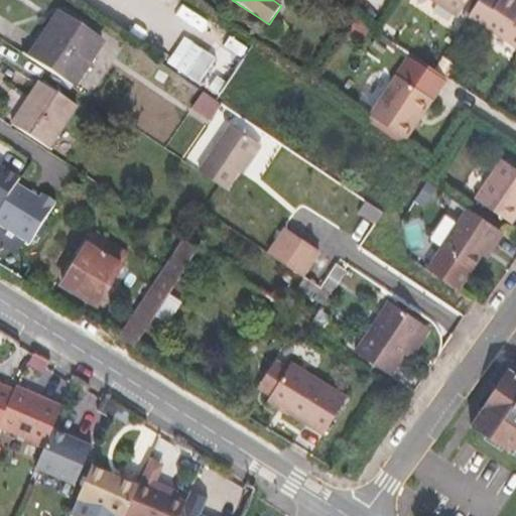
[(468,0),(434,0),(458,15),(468,0)]
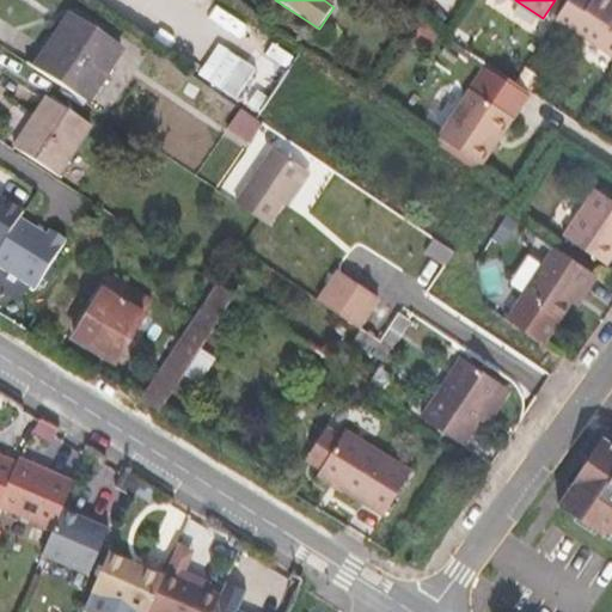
[(611,54),(611,0),(568,0),(557,18),(611,54)]
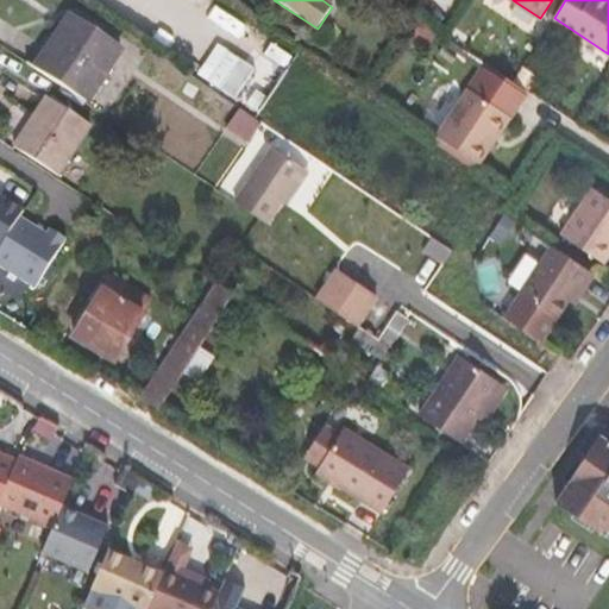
[(70,14),(35,67),(88,102),(124,50),(70,14)]
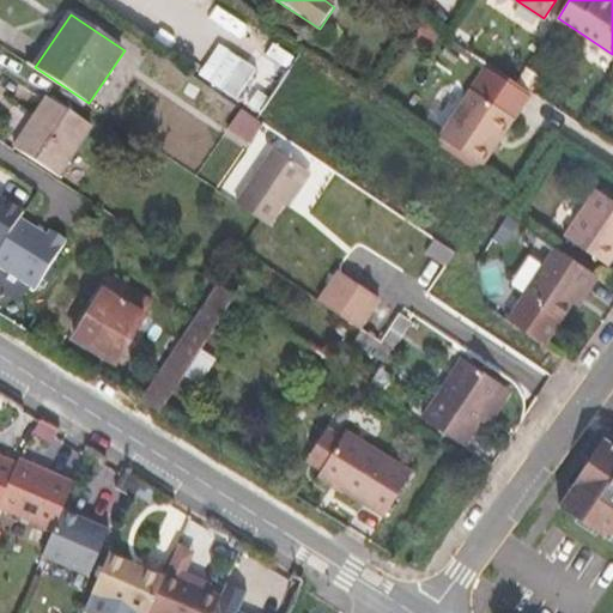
[(425,25),(416,37),(430,48),(439,35),(425,25)]
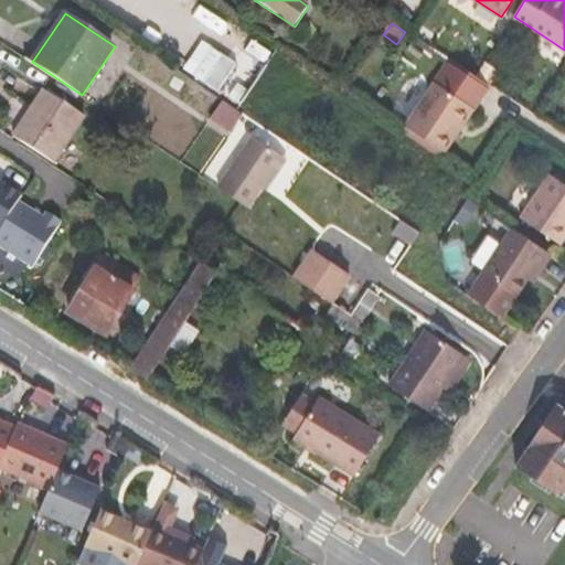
[(425,27),(419,34),(428,41),(434,34),(425,27)]
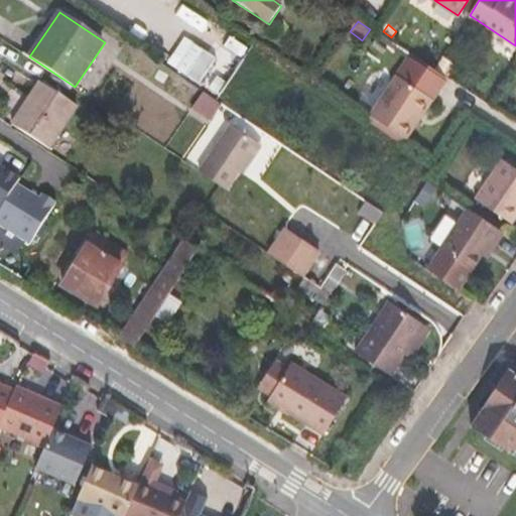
[(221,43),(195,84),(206,91),(218,99),(245,59),(221,43)]
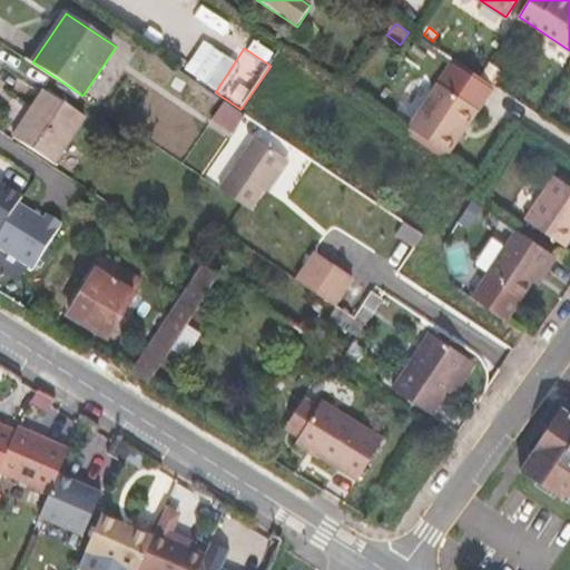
[(479,108),(439,81),(409,126),(449,153),(479,108)]
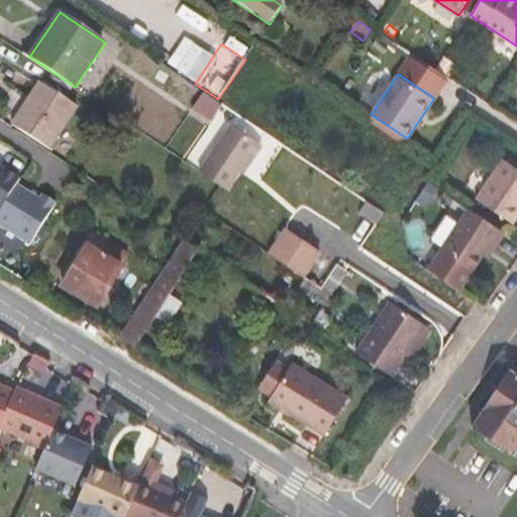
[(31,100),(14,126),(49,149),(78,106),(40,82),(29,98),(31,100)]
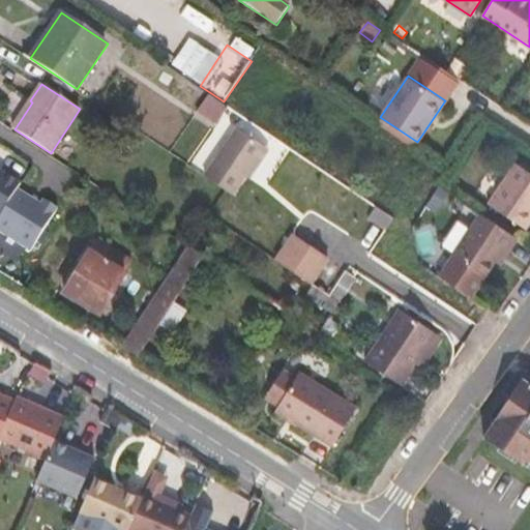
[(211,96),(200,113),(218,125),(230,109),(211,96)]
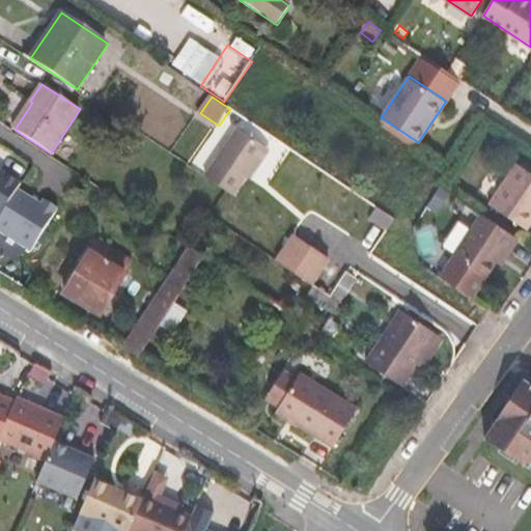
[(205,175),(225,189),(232,194),(245,175),(250,178),(270,148),(238,127),(205,175)]
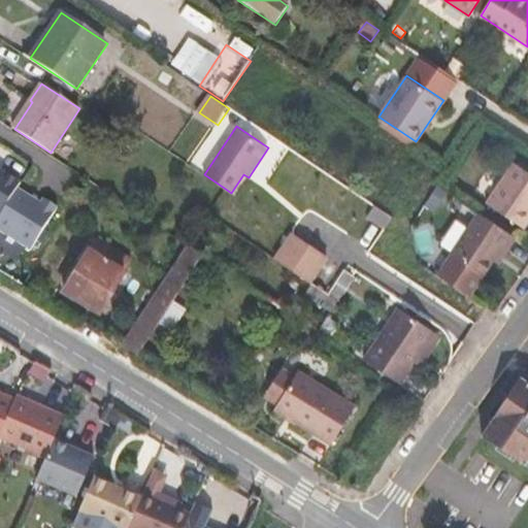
[(527,220),(527,170),(514,162),(487,202),(523,228),(527,220)]
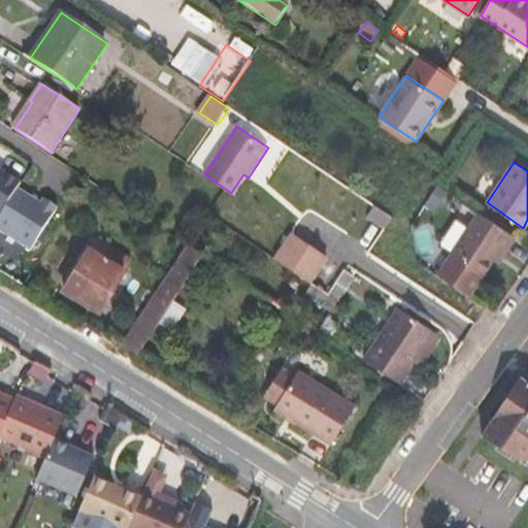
[(19,189),(22,184),(0,169),(0,218),(0,219),(19,189)]
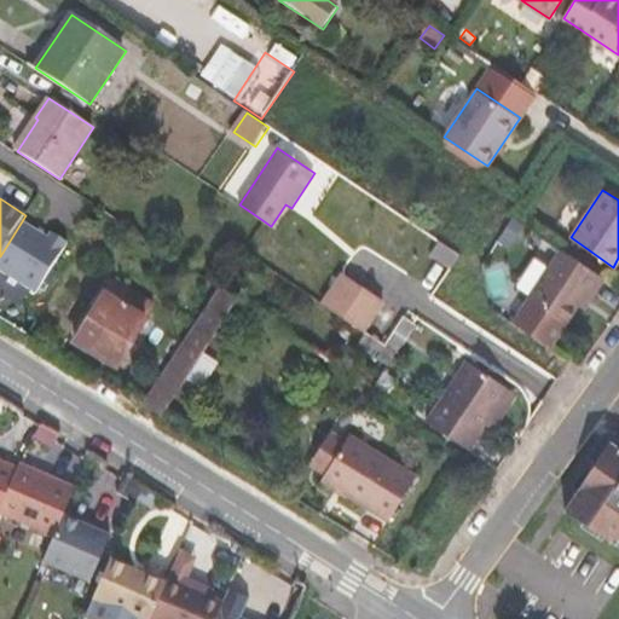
[(0,256),(0,270),(38,294),(69,243),(52,232),(50,238),(22,221),(0,256)]
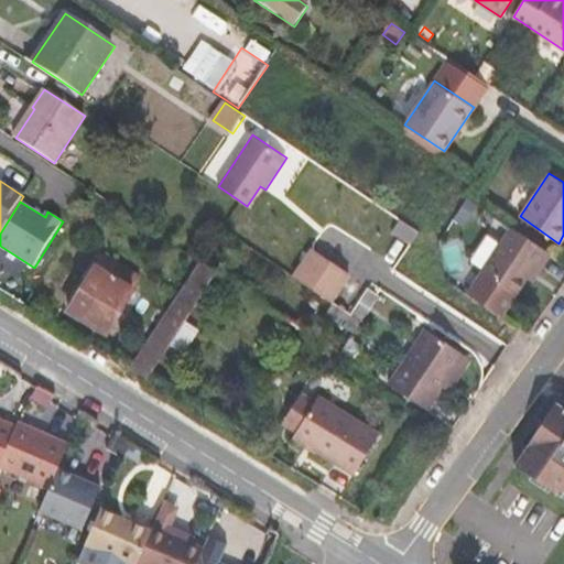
[(541,269),(551,253),(511,227),(467,292),(501,315),(525,278),(534,264),(541,269)]
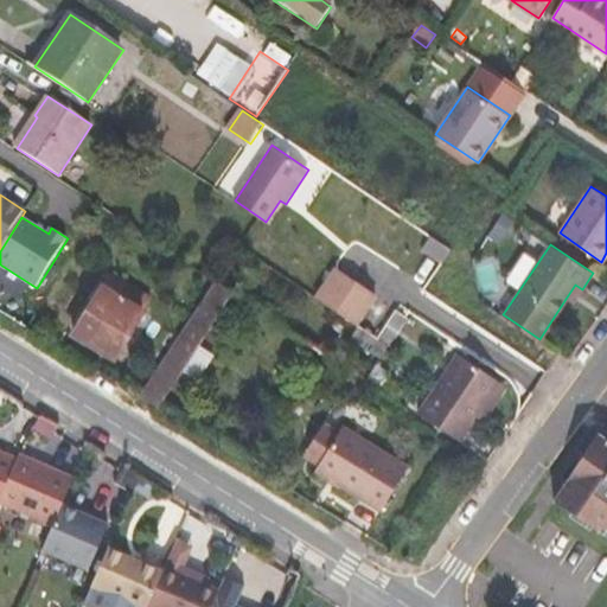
[(337,269),(318,298),(358,325),(359,325),(378,298),(337,269)]
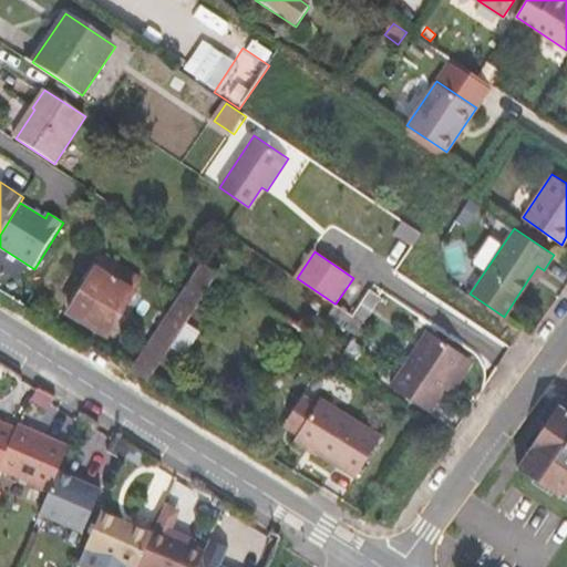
[(142,278),(102,254),(96,264),(68,312),(106,336),(135,287),(142,278)]
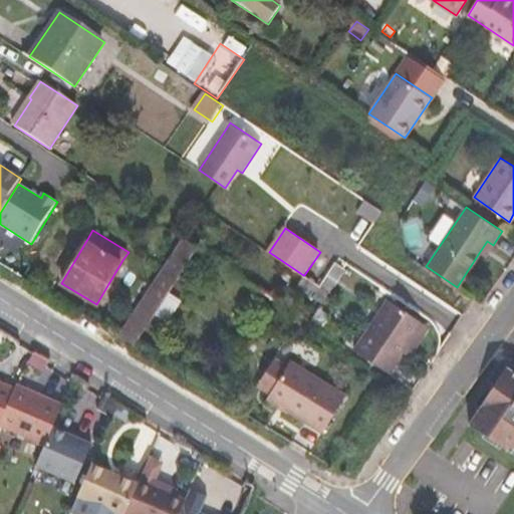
[(184,238),(119,334),(133,343),(197,246),(184,238)]
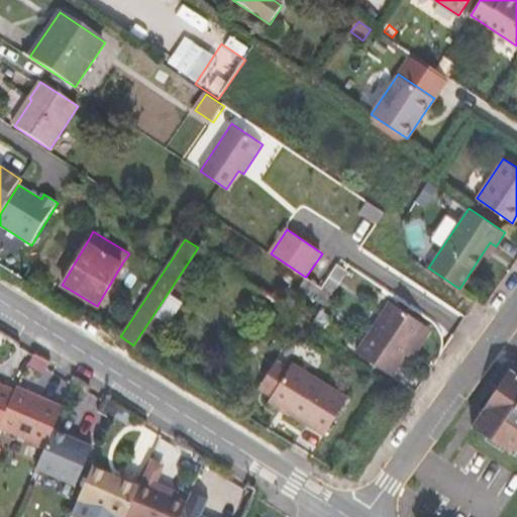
[(488,259),(496,246),(490,242),(482,254),(488,259)]
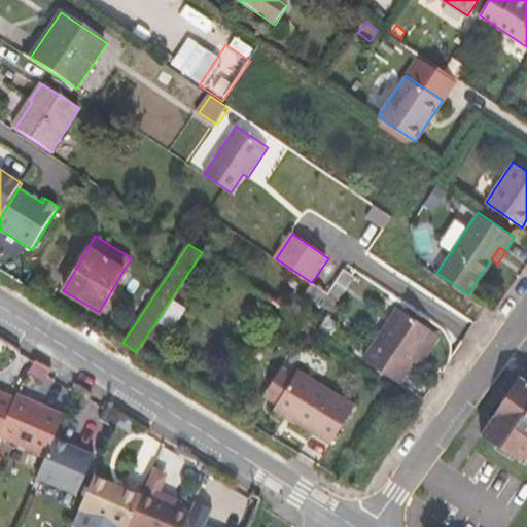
[(328,293),(337,299),(353,275),(352,274),(344,269),(328,293)]
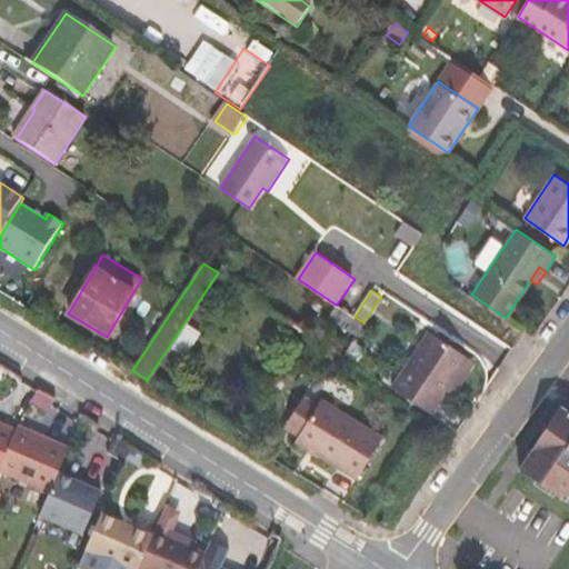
[(337,305),(336,305),(329,317),(338,322),(356,333),(363,322),(355,317),(337,305)]
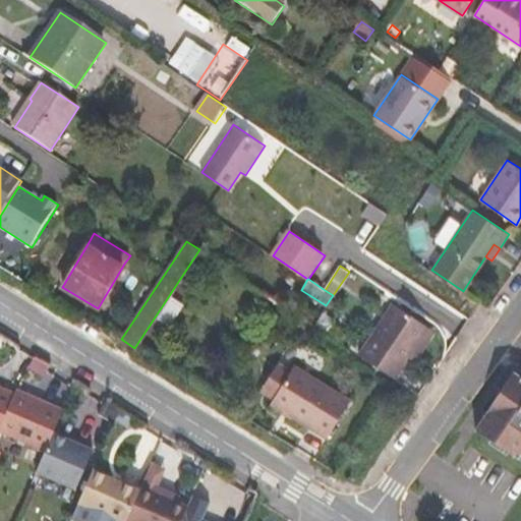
[(393,377),(395,379),(407,361),(429,327),(393,302),(359,354),(393,377)]
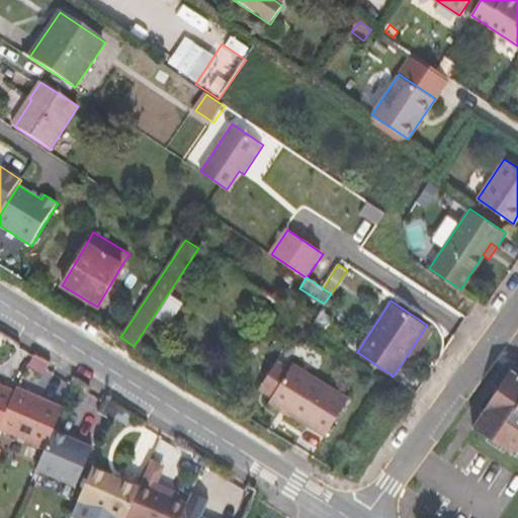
[(323,311),(314,324),(327,333),(335,319),(323,311)]
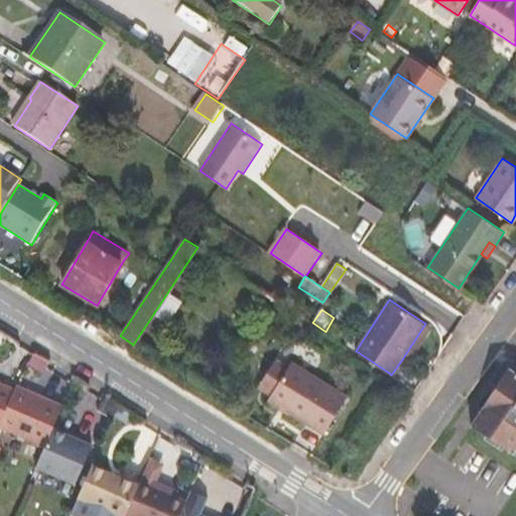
[(430,327),(425,324),(403,358),(407,361),(430,327)]
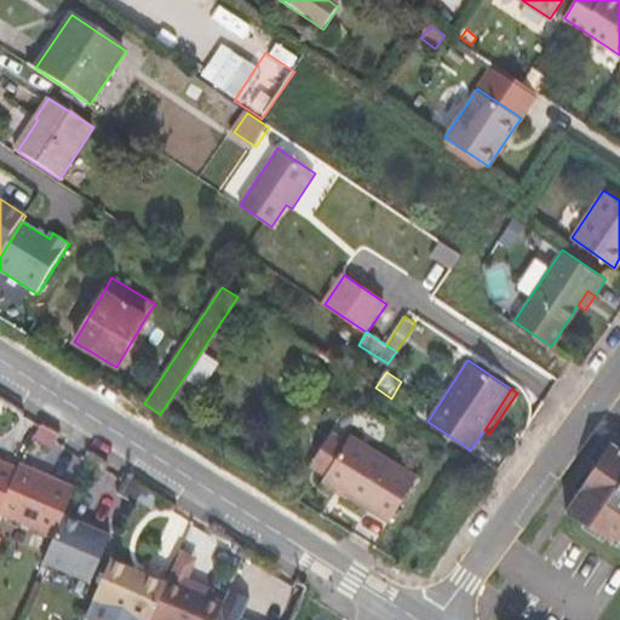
[(311,465),(326,475),(349,438),(333,429),(311,465)]
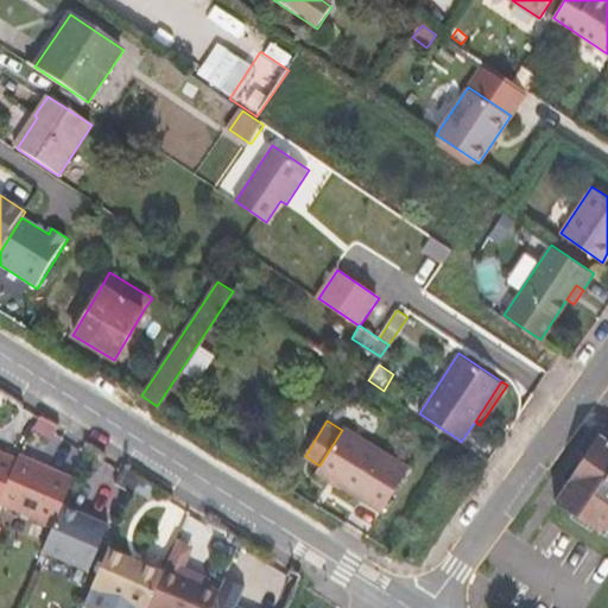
[(320,466),(317,470),(382,511),(410,467),(344,425),(342,430),(320,466)]
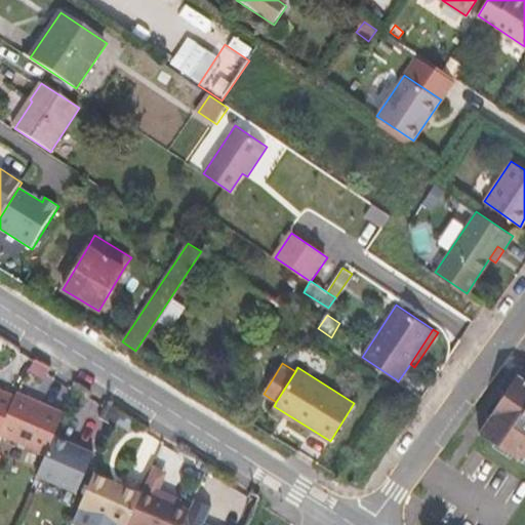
[(524,377),(518,373),(479,432),(524,461),(524,377)]
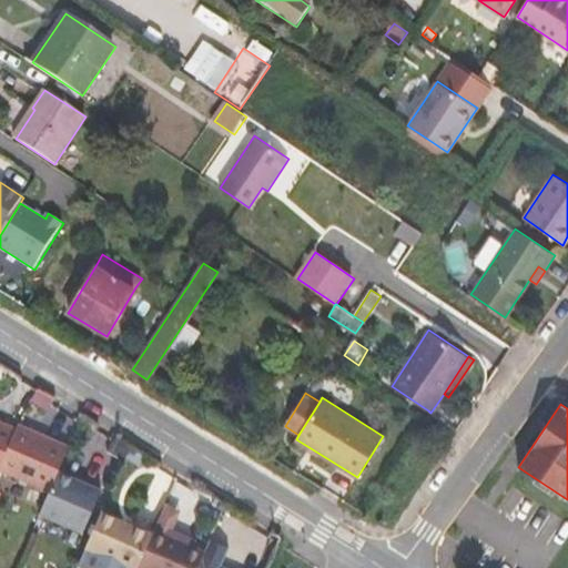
[(0,472),(1,470),(19,429),(0,421),(0,472)]
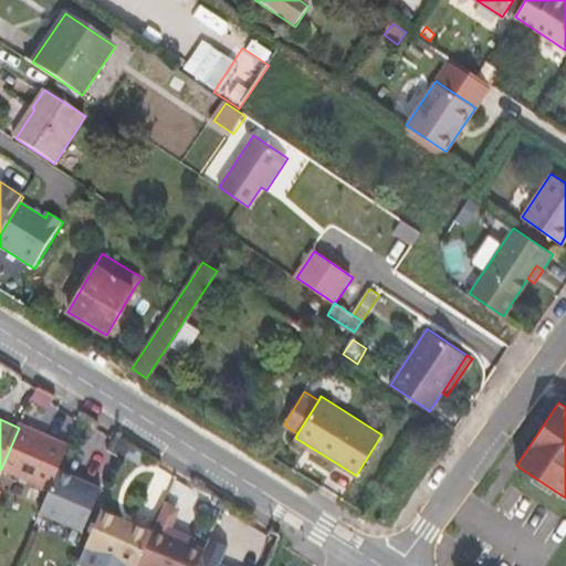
[(27,428),(8,472),(58,493),(65,474),(76,450),(27,428)]
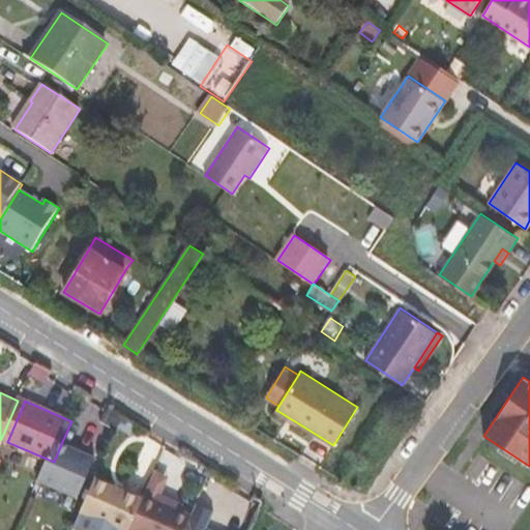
[(101,463),(61,444),(54,462),(45,483),(85,501),(101,463)]
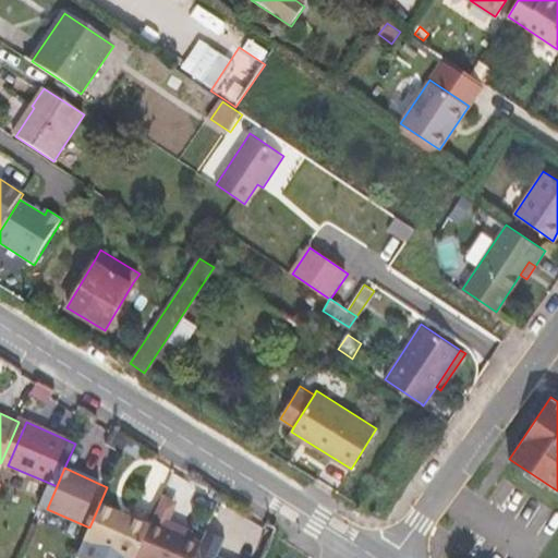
[(144,557),(157,529),(108,507),(92,543),(85,557),(144,557)]
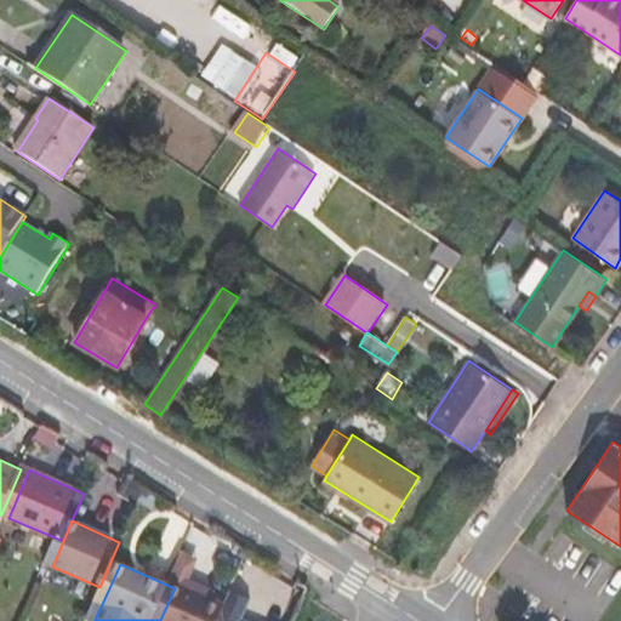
[(171,620),(187,587),(177,584),(175,588),(160,620),(171,620)]
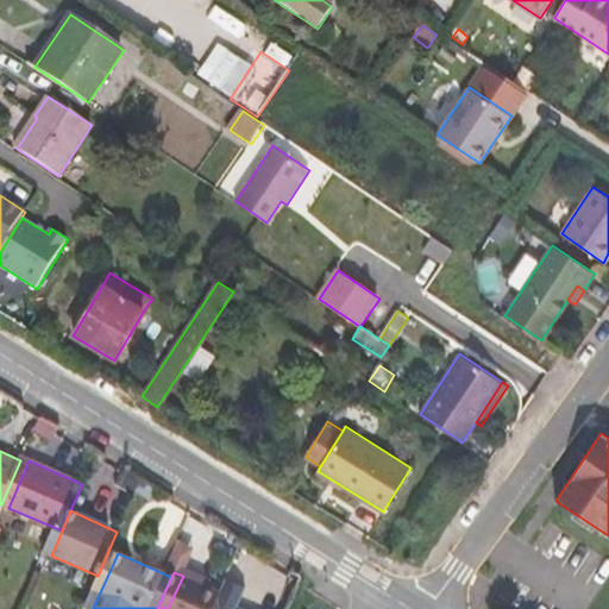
[(223,608),(228,596),(183,576),(168,608),(223,608)]
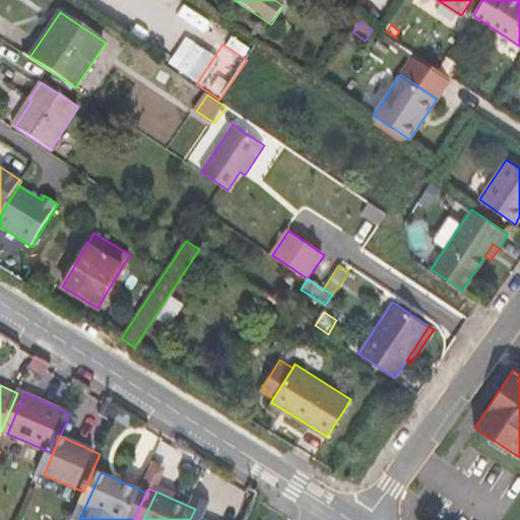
[(210,519),(217,505),(200,498),(195,509),(190,519),(210,519)]
